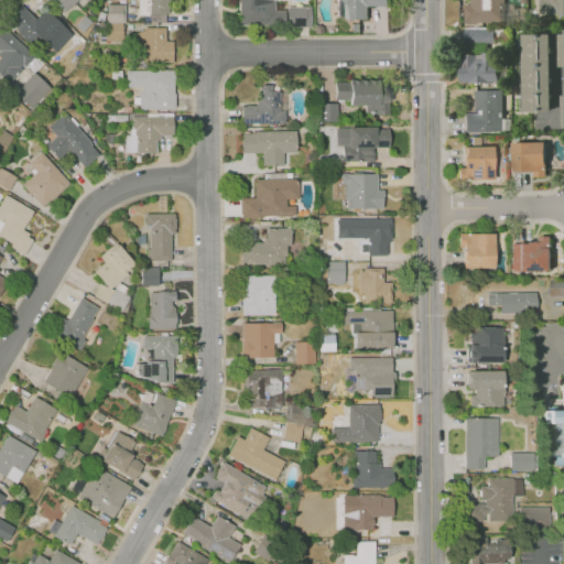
[(50,0),(77,0),(64,13),(50,0)]
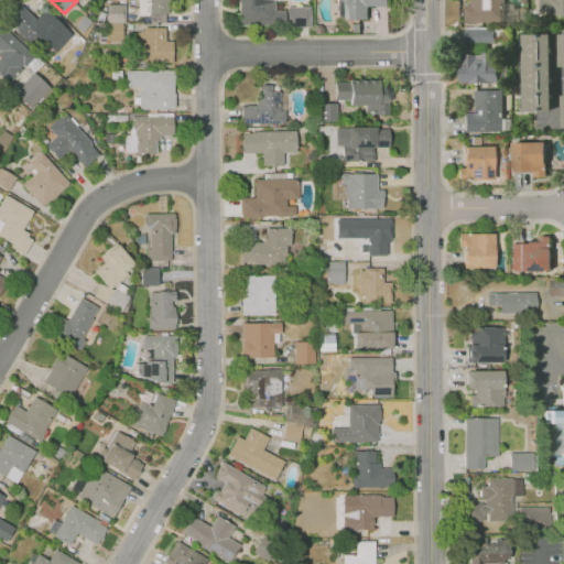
[(167,0),(169,13),(148,14),(147,0),(167,0)]
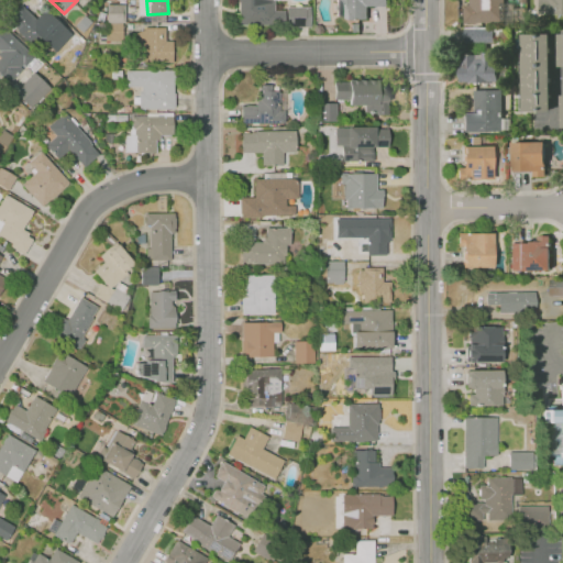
[(239,0),(271,0),(271,1),(274,1),(274,12),(285,12),(285,26),(240,26),(239,0)]
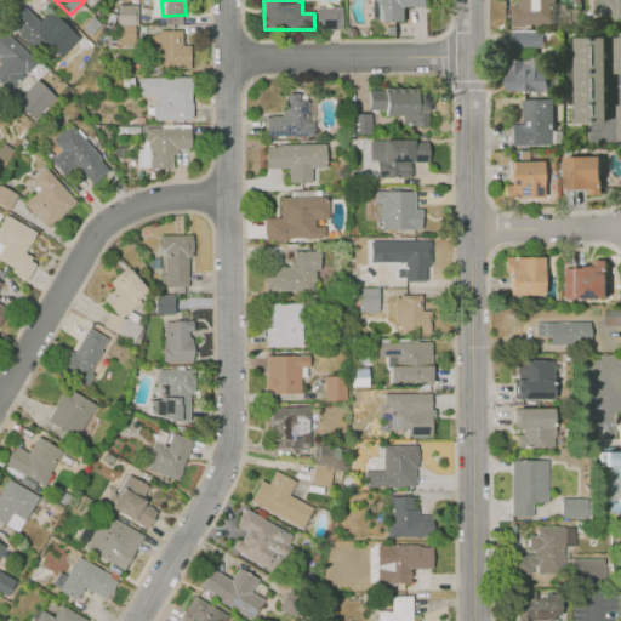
[(385,21),(383,0),(427,0),(427,6),(405,7),(405,22),(385,21)]
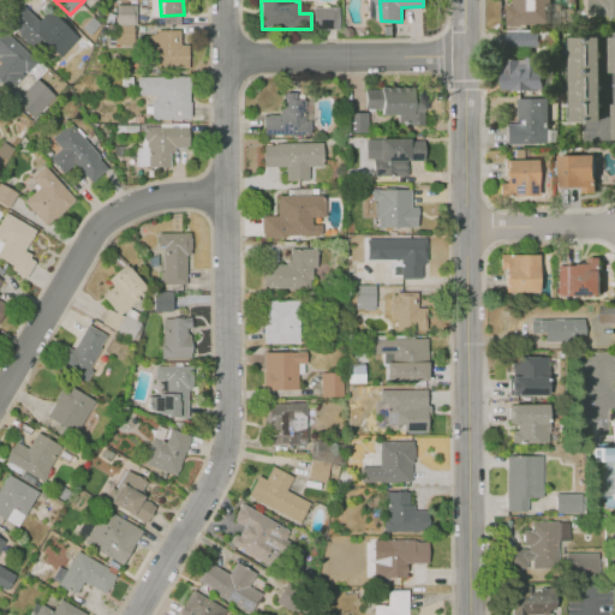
[(508,24),(507,0),(551,0),(551,23),(508,24)]
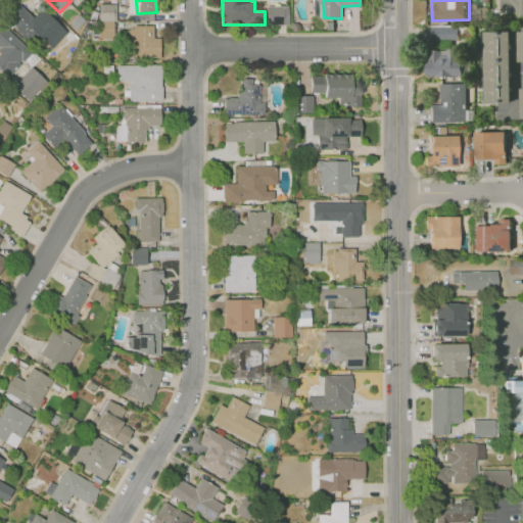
[(522,10),(502,11),(501,0),(522,0),(522,10)]
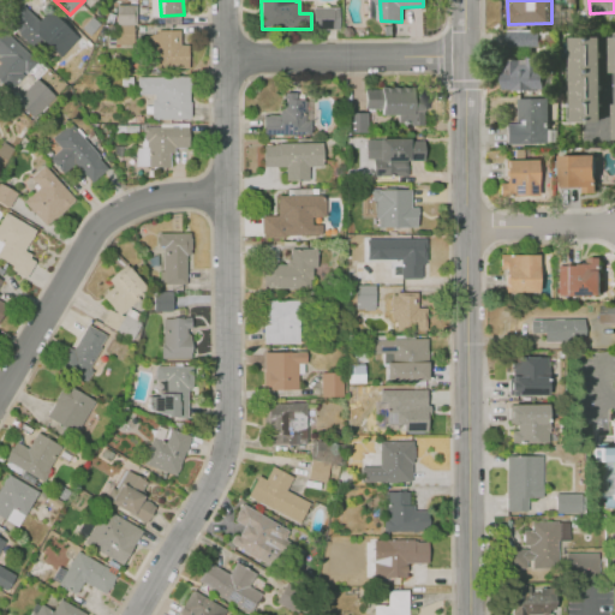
[(22,3),(41,21),(52,10),(69,25),(42,54),(19,34),(21,31),(7,19),(22,3)]
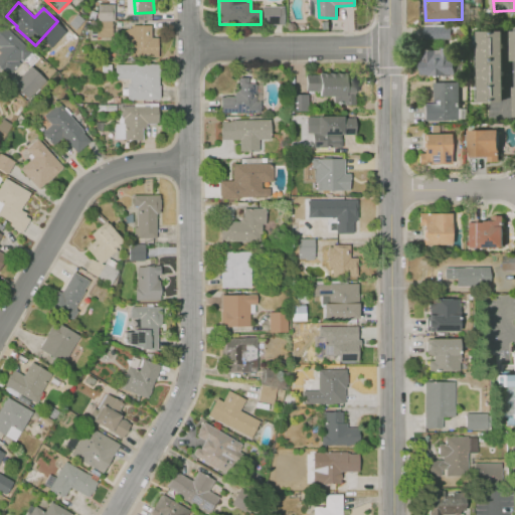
[(98,21),(112,21),(115,21),(115,4),(98,4),(98,21)]
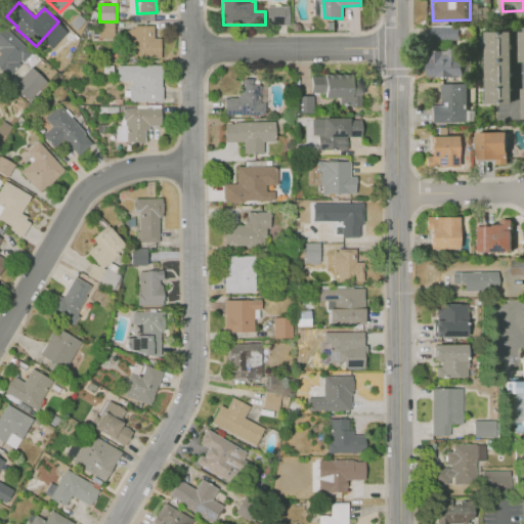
[(267,6),(289,6),(289,25),(268,25),(267,6)]
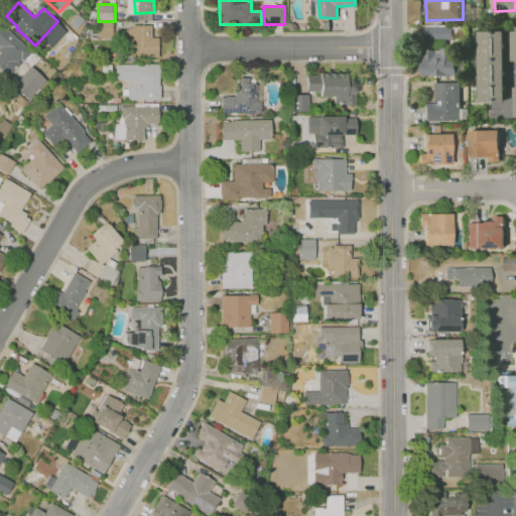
[(77,14),(84,20),(76,29),(69,23),(77,14)]
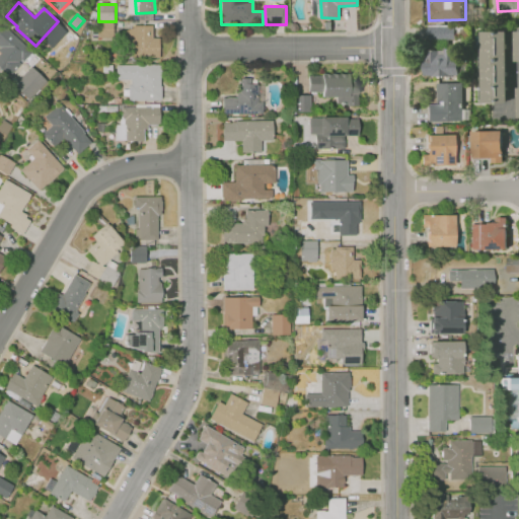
[(97,38),(113,38),(113,21),(98,21),(96,21),(97,38)]
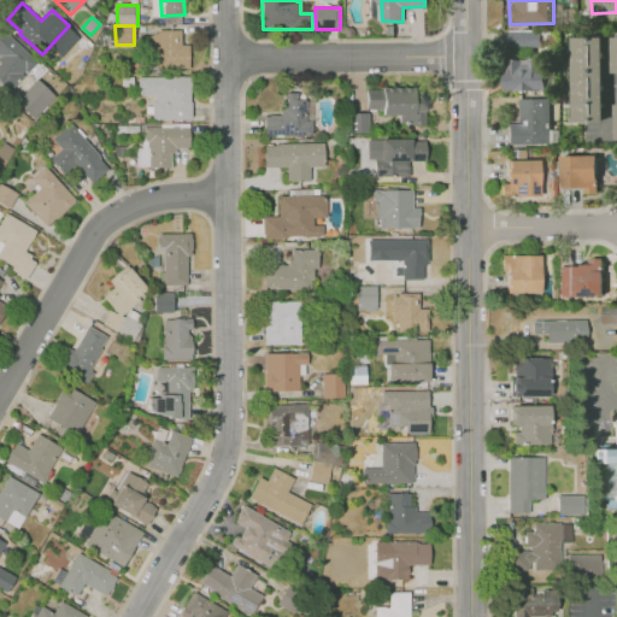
[(5,29),(0,34),(0,83),(1,82),(7,88),(24,70),(28,72),(36,63),(30,57),(33,54),(5,29)]
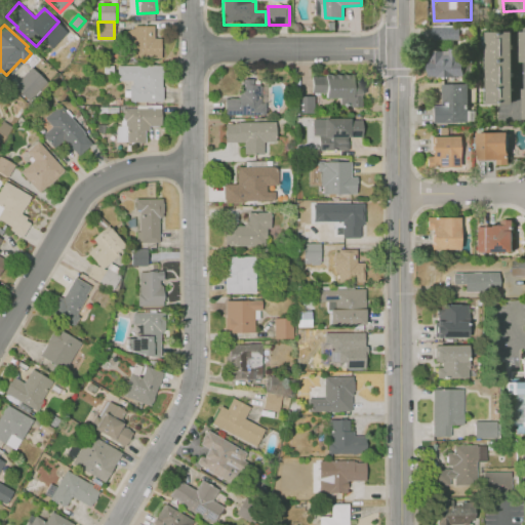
[(134,26),(154,26),(154,39),(160,39),(161,58),(134,59),(134,57),(127,57),(127,31),(134,28),(134,26)]
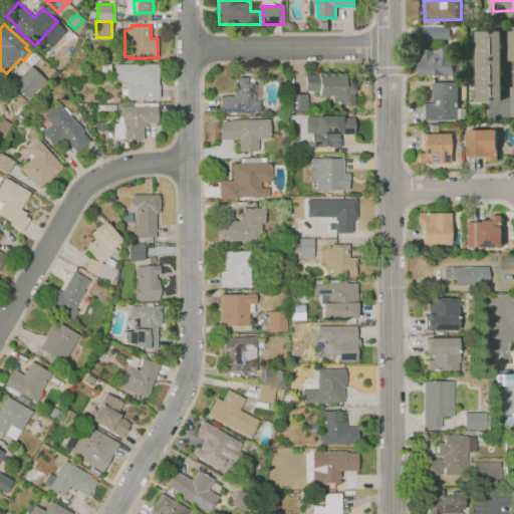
[(451,38),(423,39),(423,26),(450,25),(451,38)]
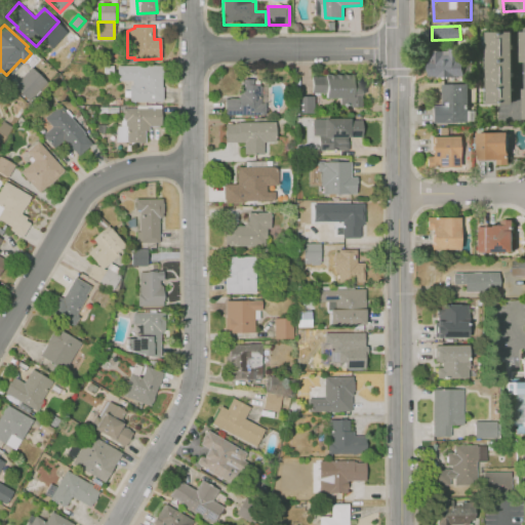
[(489,104),(487,31),(511,31),(512,103),(489,104)]
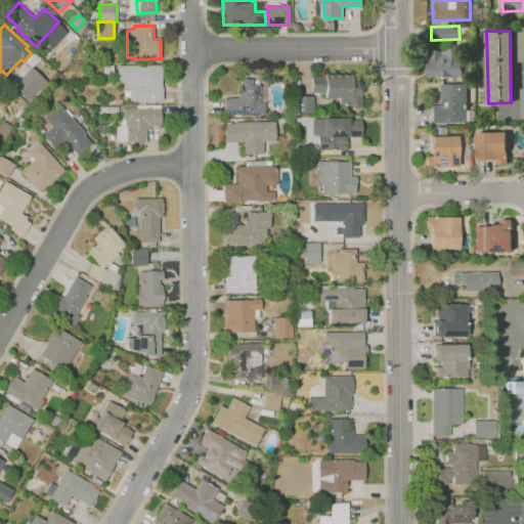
[(427,76),(427,49),(463,48),(463,76),(427,76)]
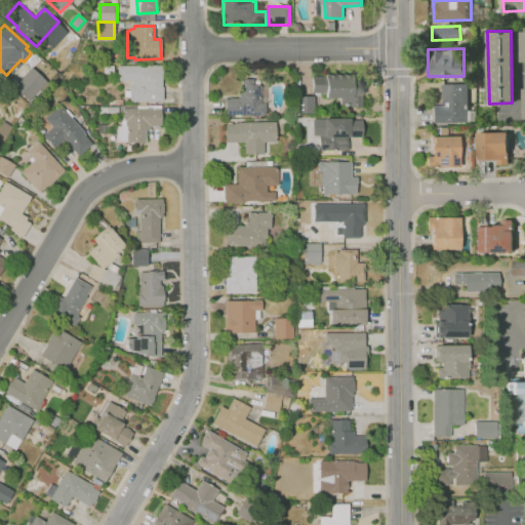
[(117,66),(162,65),(163,101),(130,102),(129,85),(132,85),(131,80),(117,81),(117,66)]
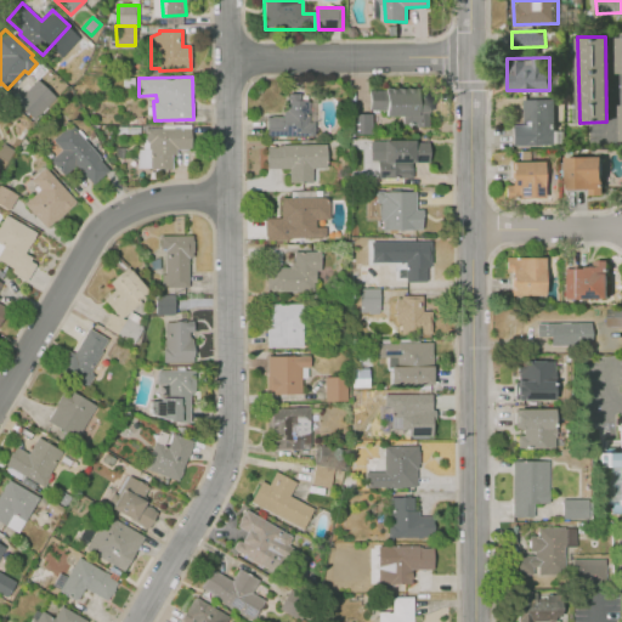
[(37,80),(55,97),(34,120),(16,103),(37,80)]
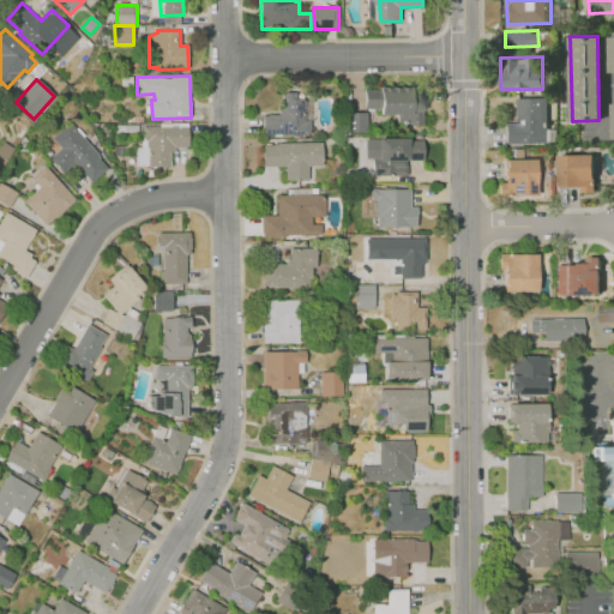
[(422,125),(396,124),(397,114),(378,114),(378,108),(363,108),(363,88),(422,89),(422,125)]
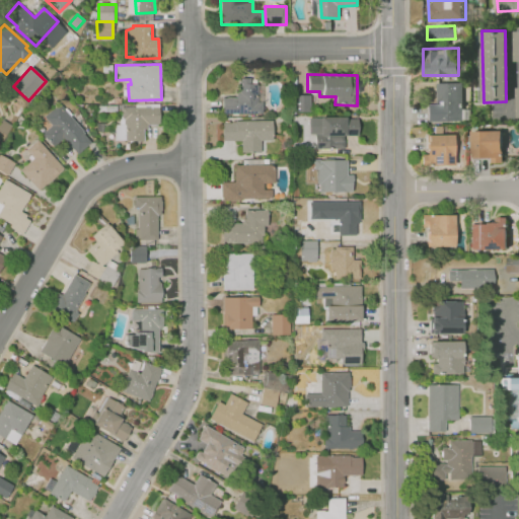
[(223,115),(263,114),(263,102),(258,102),(257,83),(251,83),(251,77),(236,77),(236,94),(223,94),(223,115)]
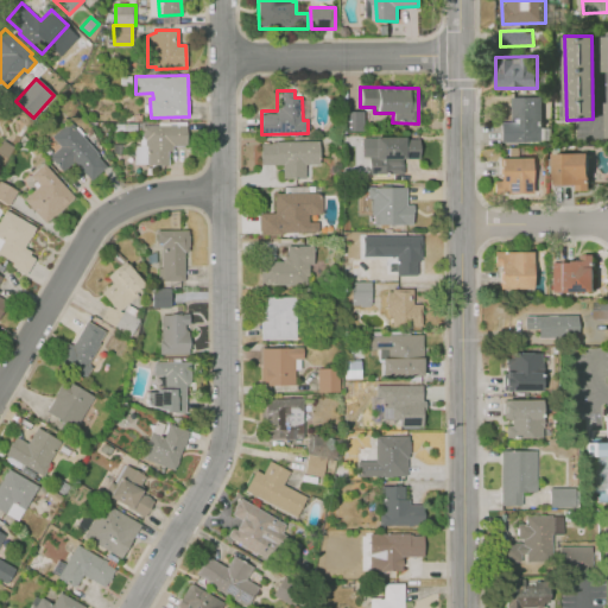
[(501,141),(501,121),(512,121),(511,96),(540,95),(542,140),(501,141)]
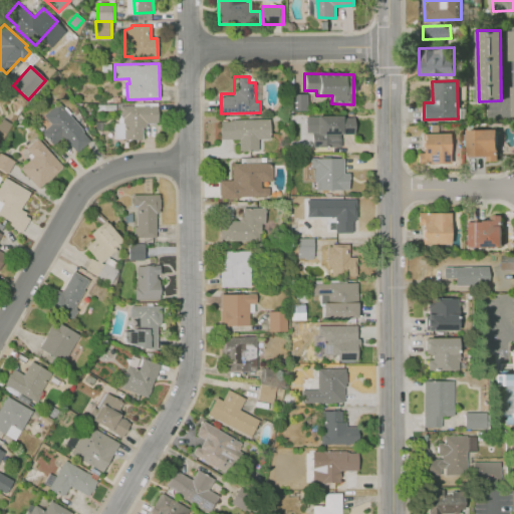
[(305,93),(290,93),(290,110),(305,110),(305,93)]
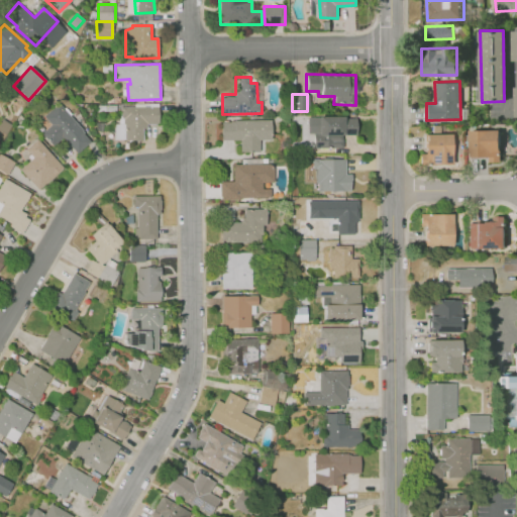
[(59,103),(92,140),(78,153),(63,137),(53,145),(42,133),(52,125),(43,116),(59,103)]
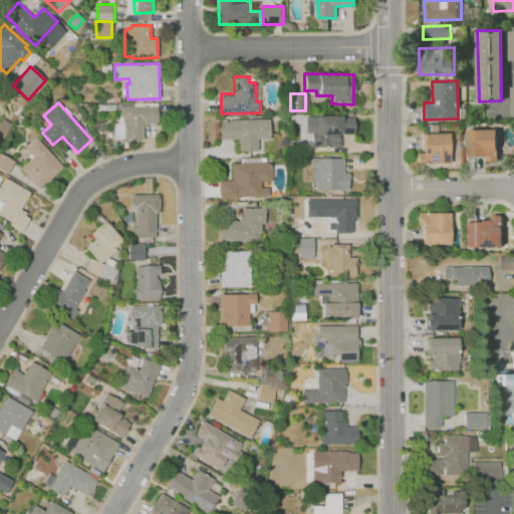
[(119,106),(159,104),(159,123),(147,123),(147,127),(142,127),(143,140),(123,141),(122,115),(120,115),(119,106)]
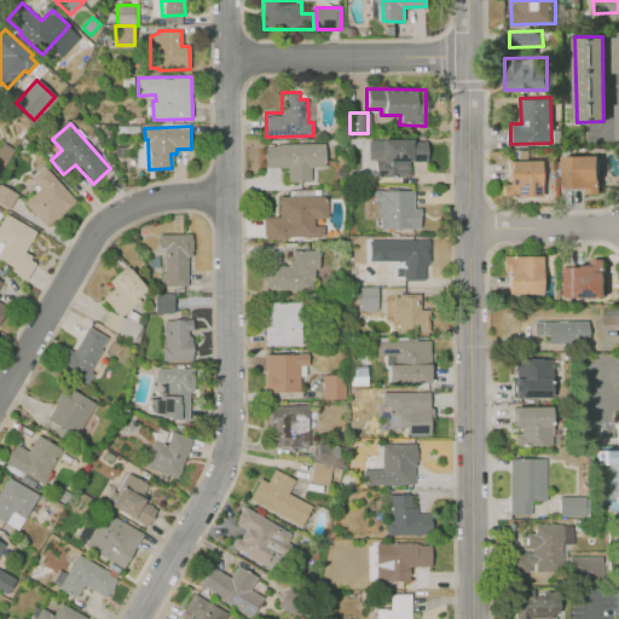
[(368,140),(426,140),(426,162),(409,162),(409,177),(374,177),(375,158),(368,158),(368,140)]
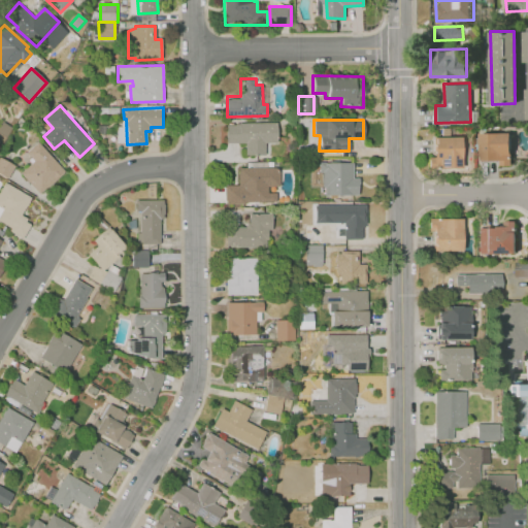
[(227,142),(244,142),(245,155),(266,154),(266,143),(279,142),(278,121),(226,122),(227,142)]
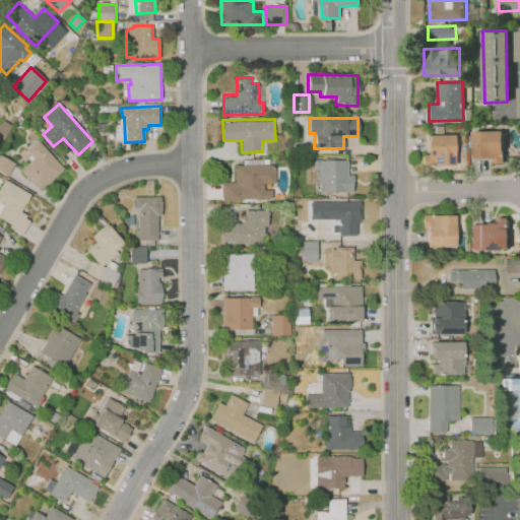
[(472,130),(502,130),(502,156),(472,156),(472,130)]
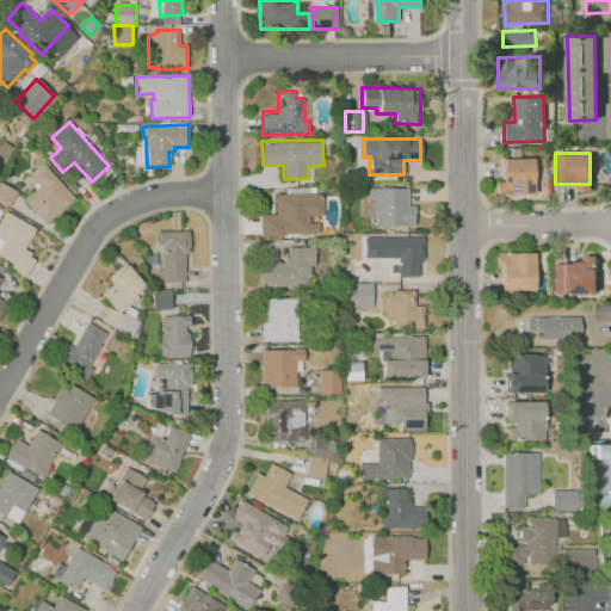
[(501,159),(532,158),(532,192),(501,193),(501,159)]
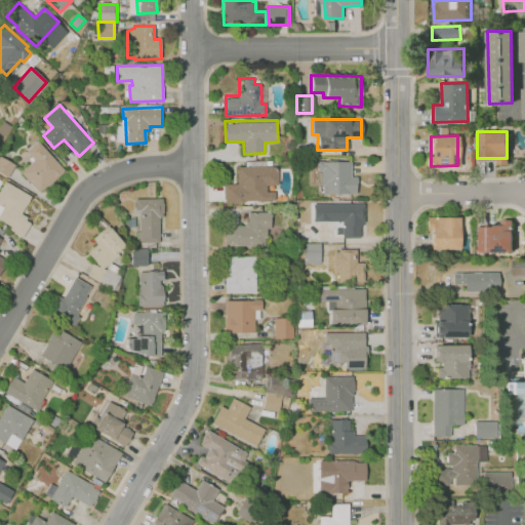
[(21,172),(35,160),(26,151),(38,140),(65,170),(39,193),(21,172)]
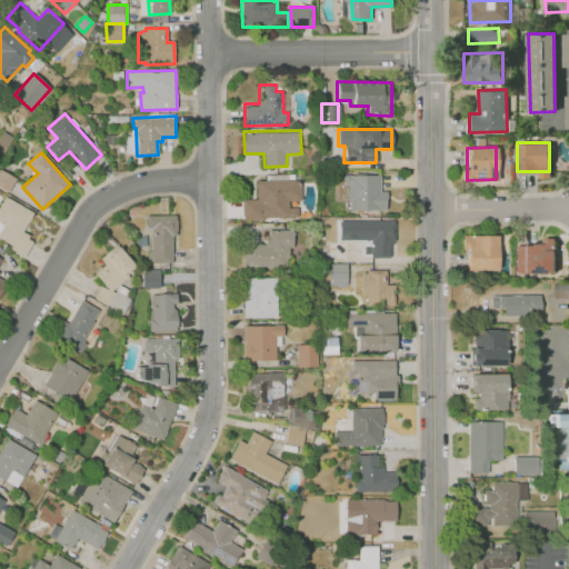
[(0,169),(16,178),(9,192),(0,187),(0,169)]
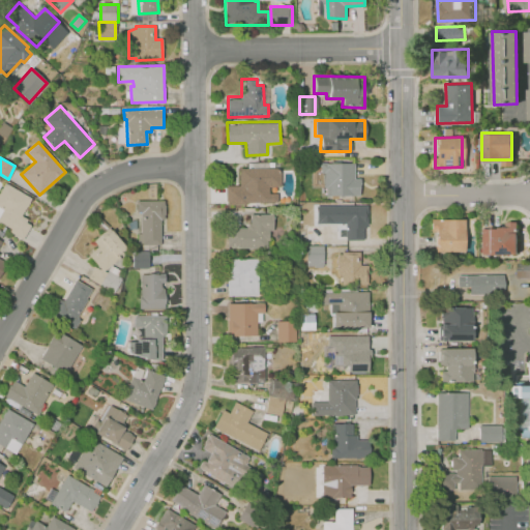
[(320,162),(358,160),(358,196),(320,196),(320,162)]
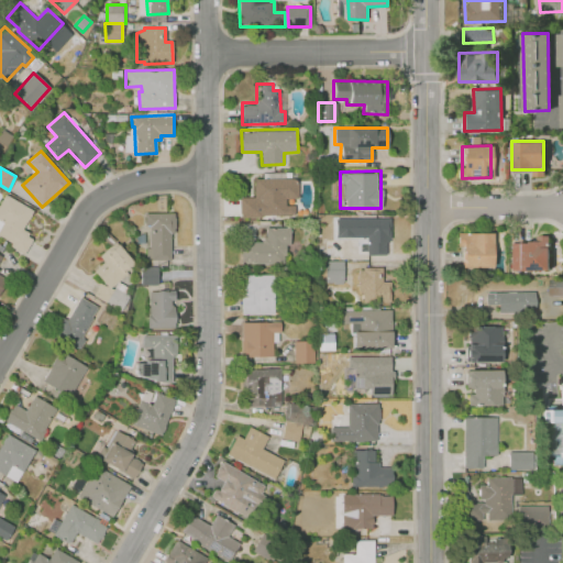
[(254,198),(240,198),(240,217),(262,217),(262,214),(297,214),(297,180),(254,180),(254,198)]
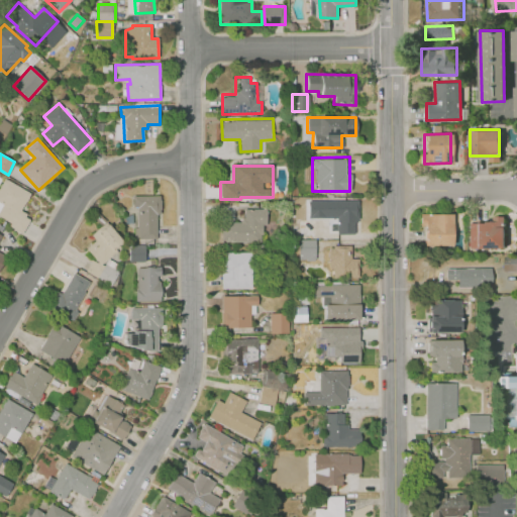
[(0,201),(0,190),(5,181),(28,194),(20,210),(26,214),(25,217),(30,220),(22,235),(8,228),(11,222),(0,216),(0,212),(4,204),(0,201)]
